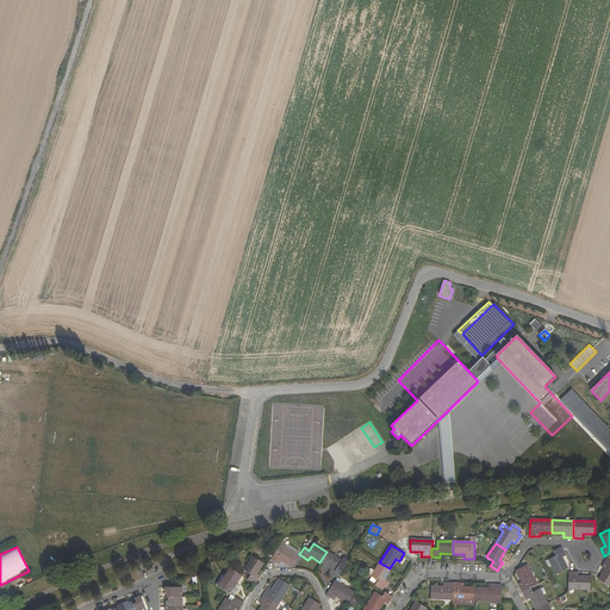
[(280,559),(292,567),(298,556),(284,547),(279,554),(275,552),(271,559),(278,564),(280,559)]
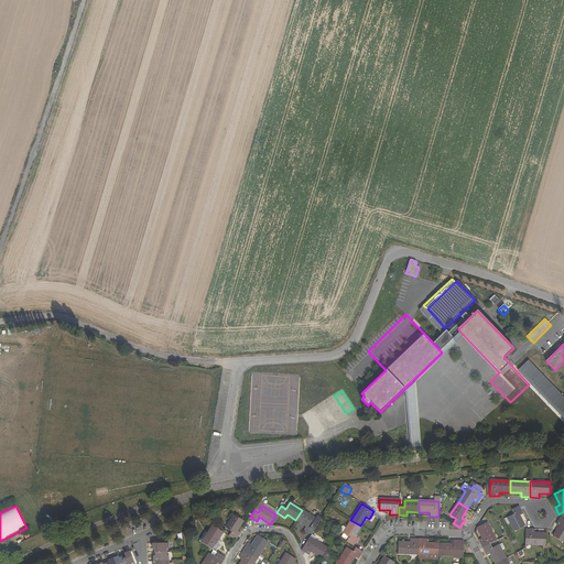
[(519,516),(523,513),(519,506),(511,510),(513,514),(505,519),(507,524),(510,523),(514,531),(524,525),(519,516)]
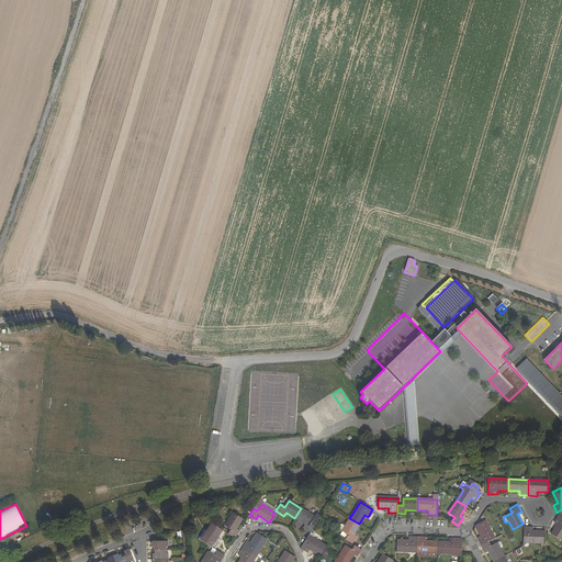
[(316,520),(319,515),(316,513),(314,517),(301,508),(294,518),(304,524),(302,528),(308,532),(316,520)]
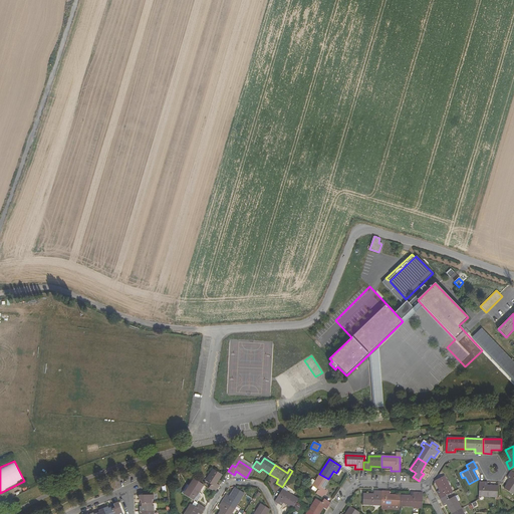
[(214,492),(219,485),(216,483),(221,475),(212,469),(205,480),(211,484),(208,488),(214,492)]
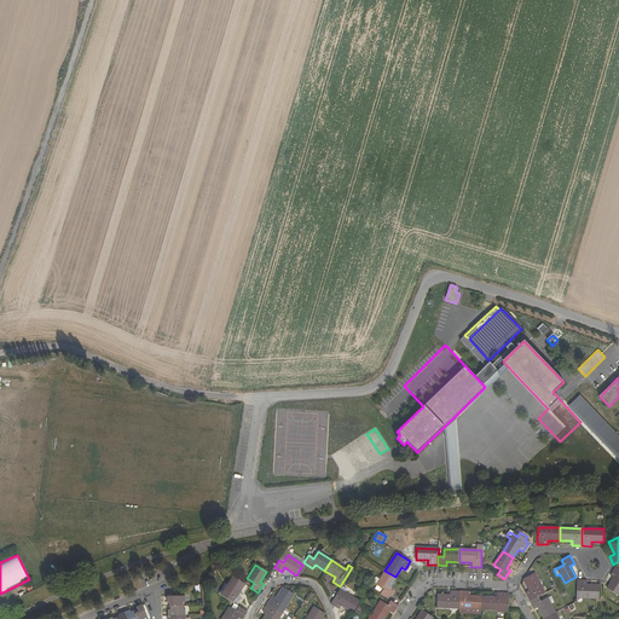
[(618,570),(614,567),(611,574),(609,576),(613,578),(607,589),(613,593),(617,595),(618,590),(618,570)]
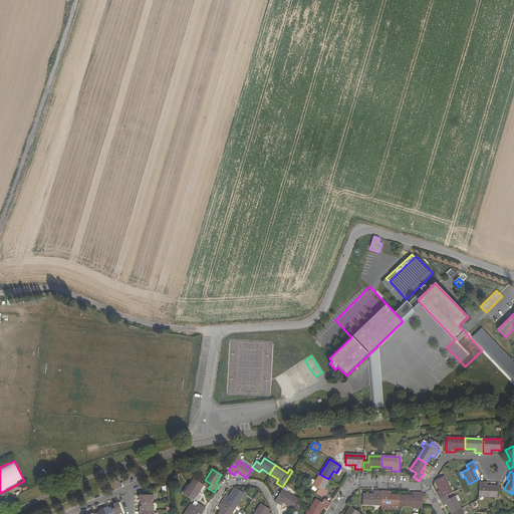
[(322,488),(328,479),(319,474),(311,486),(317,489),(314,493),(321,497),(325,491),(322,488)]
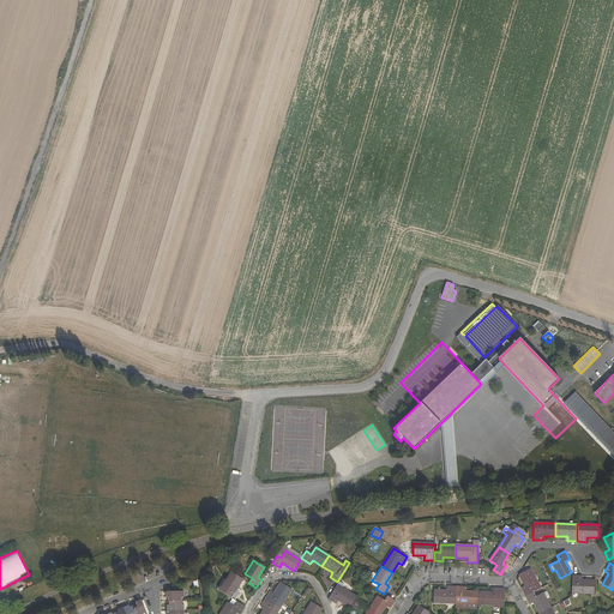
[(525,596),(534,593),(541,589),(530,569),(519,575),(525,585),(522,588),(525,596)]
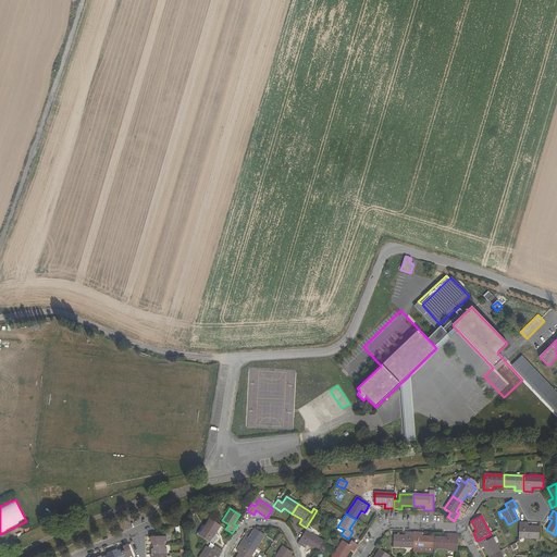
[(214,534),(220,525),(210,519),(202,532),(199,530),(197,535),(205,541),(210,544),(212,545),(218,536),(214,534)]
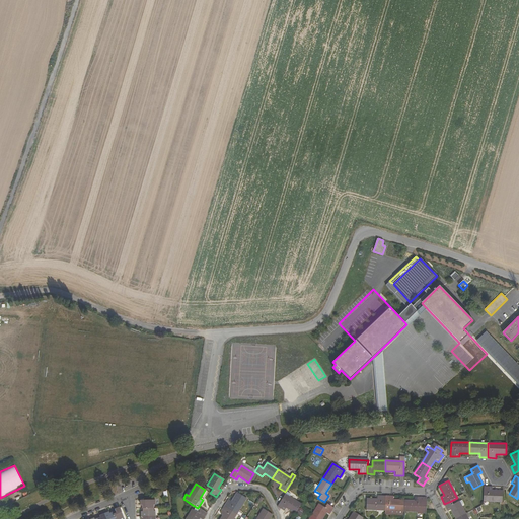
[(483,501),(502,502),(503,491),(492,491),(492,487),(484,487),(483,501)]
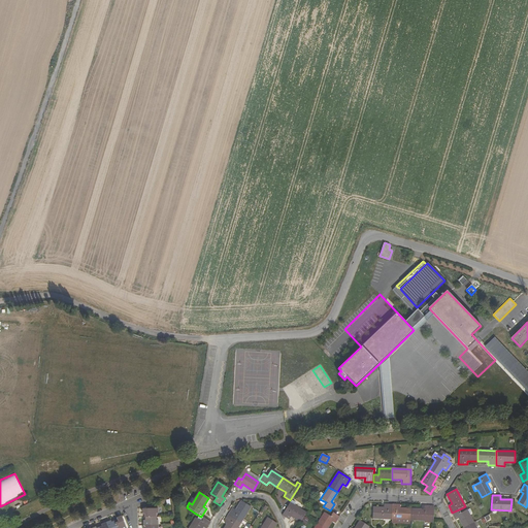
[(233,507),(229,515),(240,522),(251,506),(241,501),(236,509),(233,507)]
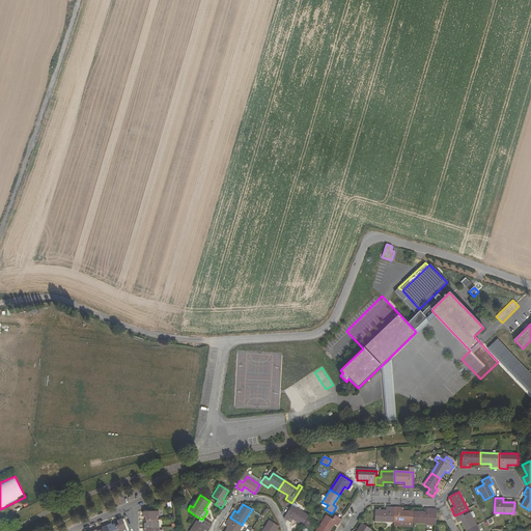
[(305,519),(307,516),(290,505),(282,518),(290,523),(292,520),(301,525),(305,519)]
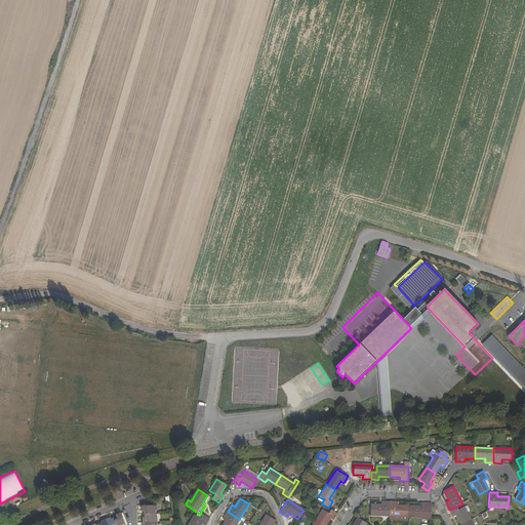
[(370,516),(390,516),(390,501),(381,501),(381,506),(370,506),(370,516)]
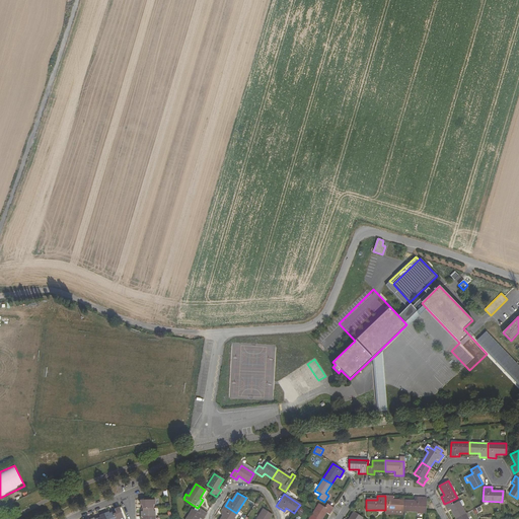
[(402,513),(402,511),(402,501),(392,500),(393,497),(385,496),(385,510),(384,513),(402,513)]
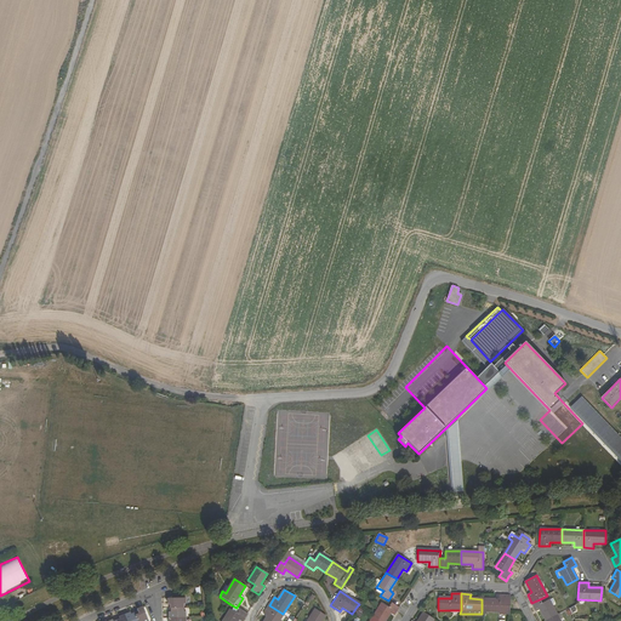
[(482,611),(510,611),(510,596),(495,596),(495,599),(482,599),(482,611)]
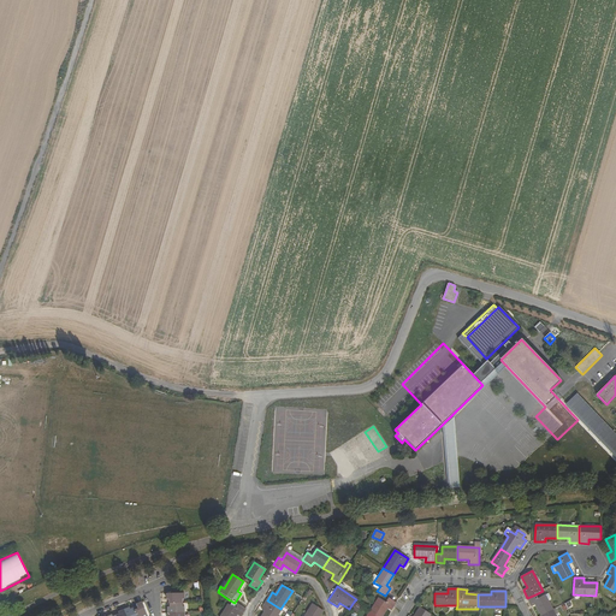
[(169,599),(169,603),(182,603),(182,599),(184,599),(184,593),(167,593),(167,599),(169,599)]
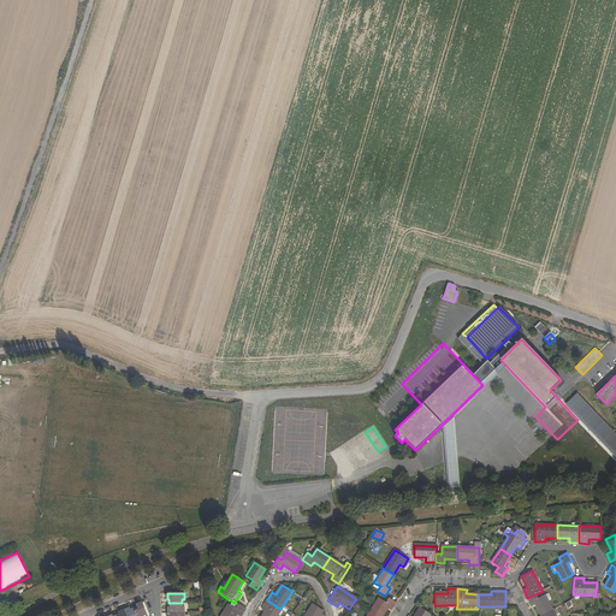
[(542,615),(552,609),(545,594),(538,598),(535,594),(527,598),(532,606),(535,605),(542,615)]
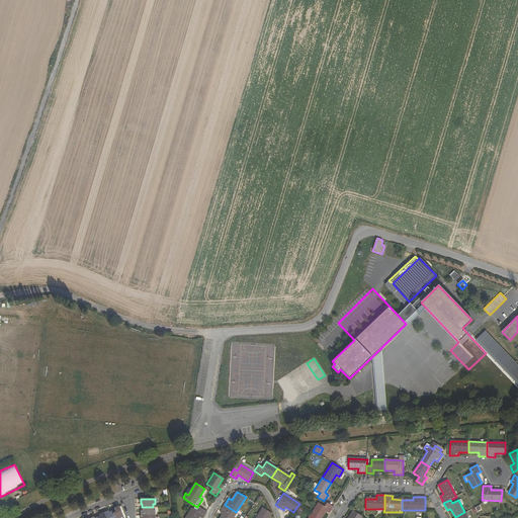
[(328,514),(333,506),(326,502),(324,506),(318,503),(311,514),(316,517),(320,517),(325,511),(328,514)]
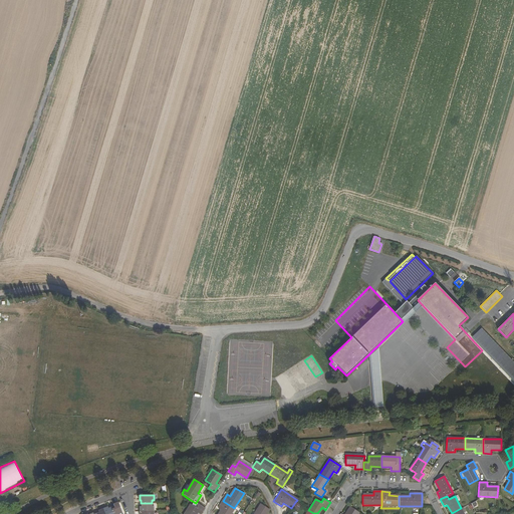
[(230,513),(234,508),(223,501),(218,508),(221,510),(218,513),(230,513)]
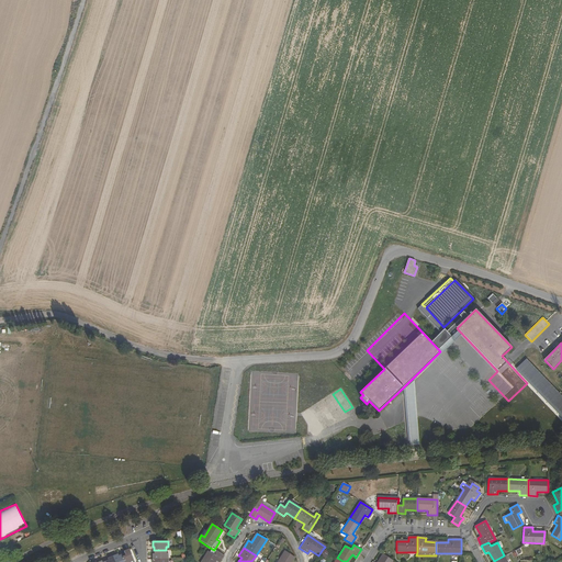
[(134,561),(130,549),(124,551),(125,555),(123,557),(124,561),(134,561)]
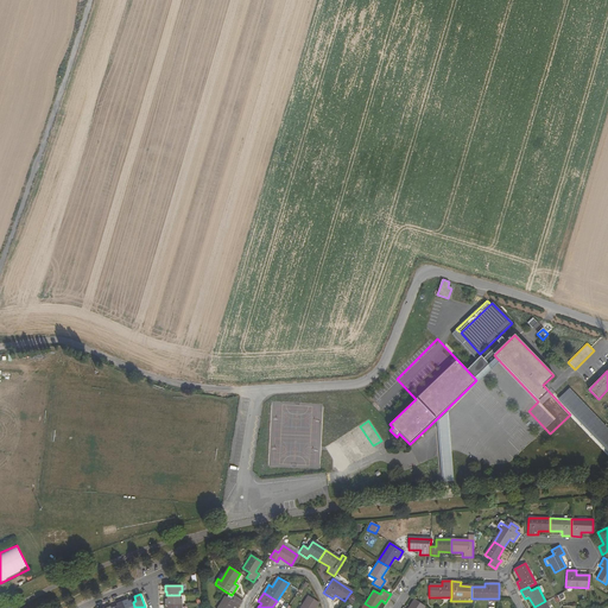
[(236,607),(241,601),(232,595),(229,594),(227,597),(225,596),(216,607),(230,607),(233,606),(236,607)]
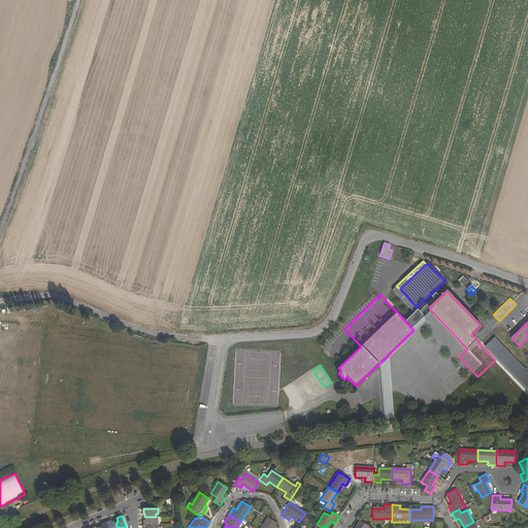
[(143,521),(143,525),(158,525),(158,520),(156,520),(156,517),(144,517),(144,521),(143,521)]
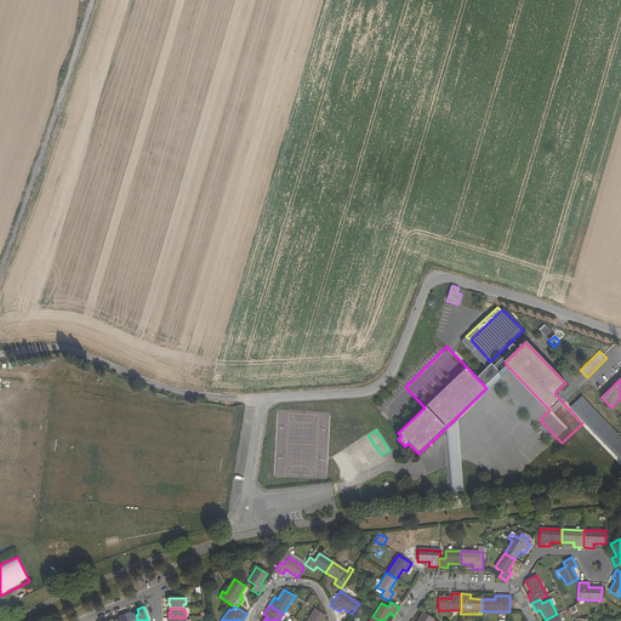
[(320,620),(325,615),(315,609),(307,620),(320,620)]
